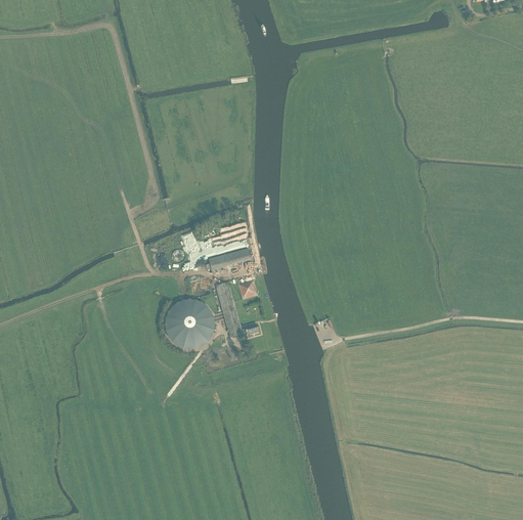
[(208,257),(210,265),(249,255),(247,246),(208,257)]
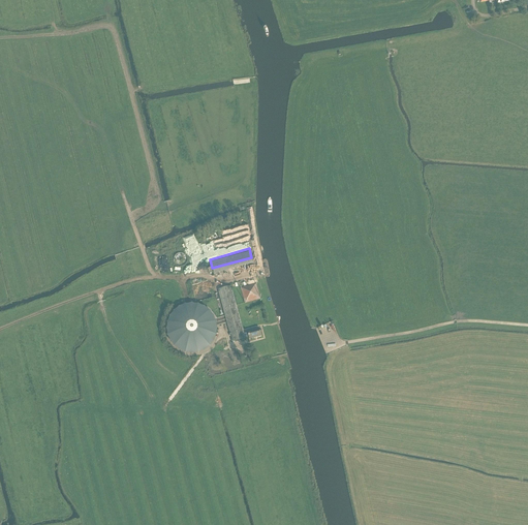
[(240,283),(244,299),(259,295),(255,279),(240,283)]
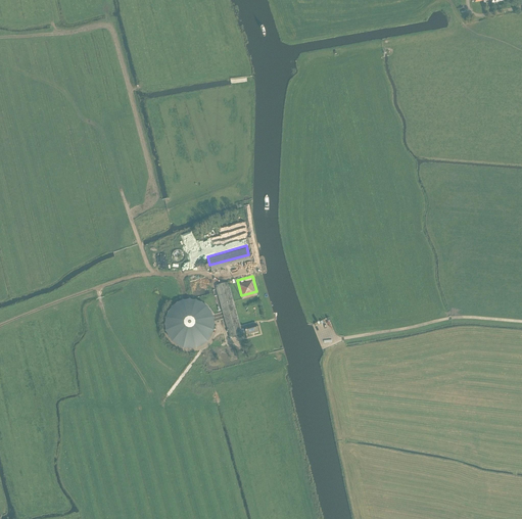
[(244,329),(245,332),(257,329),(255,321),(243,324),(244,325),(240,326),(227,279),(215,282),(229,334),(241,331),(241,330),(244,329)]
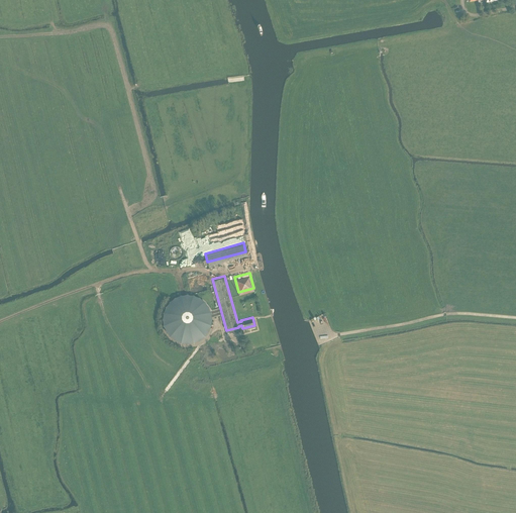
[(174,339),(180,342),(187,343),(193,342),(199,339),(204,335),(208,330),(211,324),(211,317),(211,311),(208,305),(204,300),(199,296),(193,293),(186,292),(180,293),(174,296),(169,300),(165,305),(162,311),(161,317),(162,324),(165,330),(169,335),(174,339)]
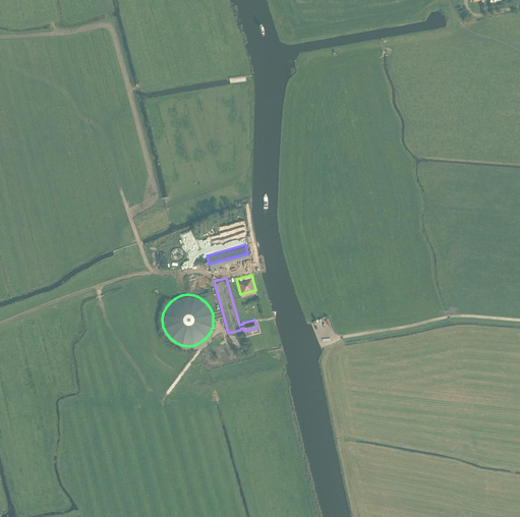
[(318,324),(328,321),(326,313),(315,317),(318,324)]
